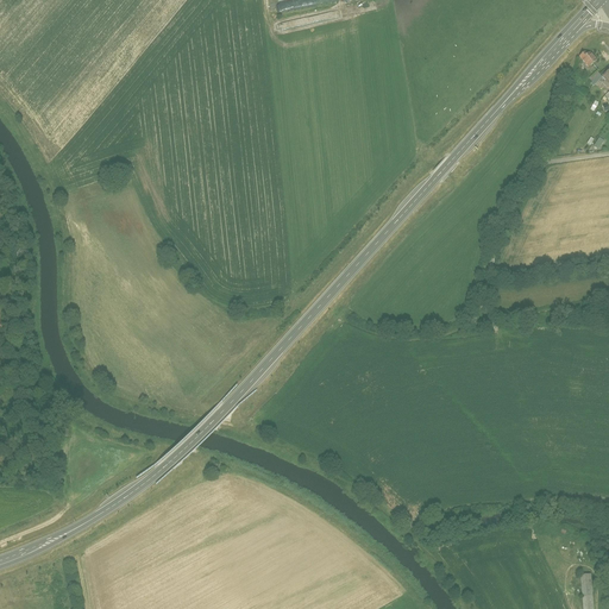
[(594,48),(586,39),(582,43),(589,51),(594,48)]
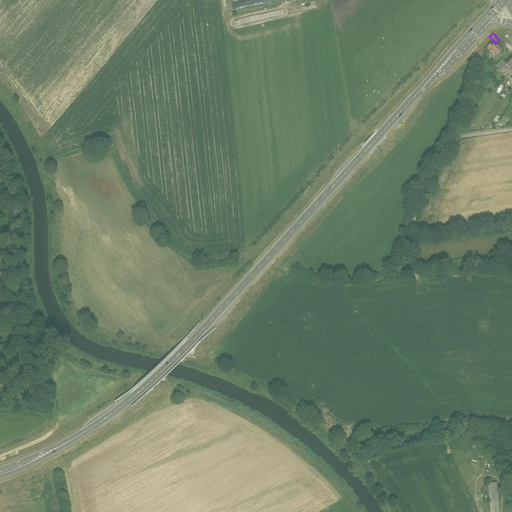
[(492,44),(486,48),(493,57),(501,51),(496,44),(493,46),(492,44)]
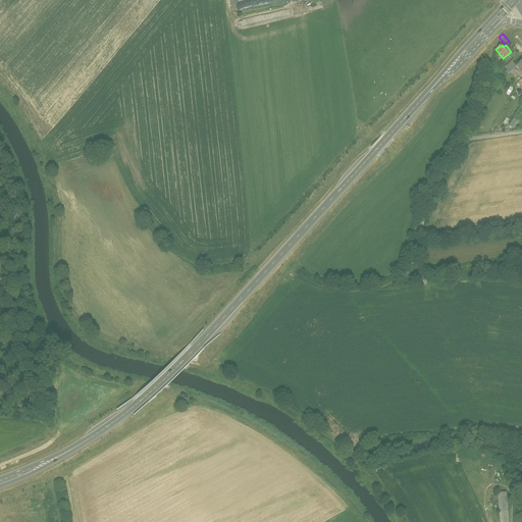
[(505,71),(507,73),(515,66),(509,61),(503,67),(506,70),(505,71)]
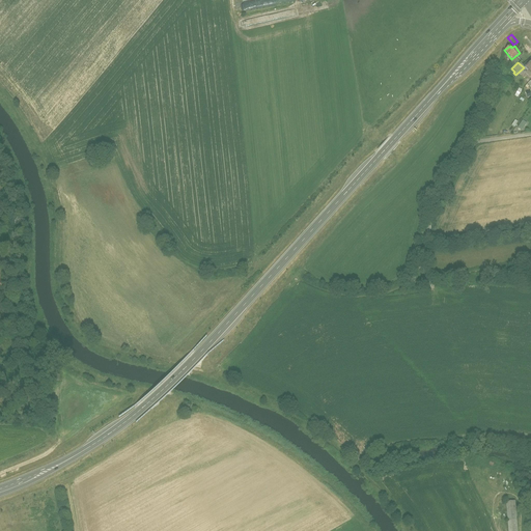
[(521,120),(515,128),(521,131),(526,122),(521,120)]
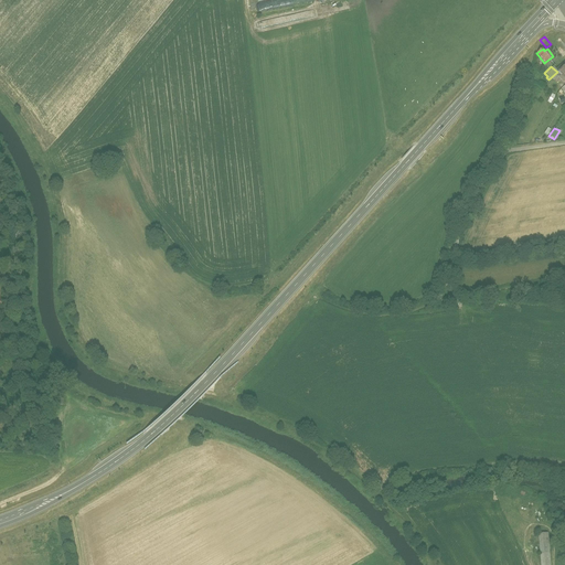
[(552,564),(550,533),(540,534),(542,564),(552,564)]
